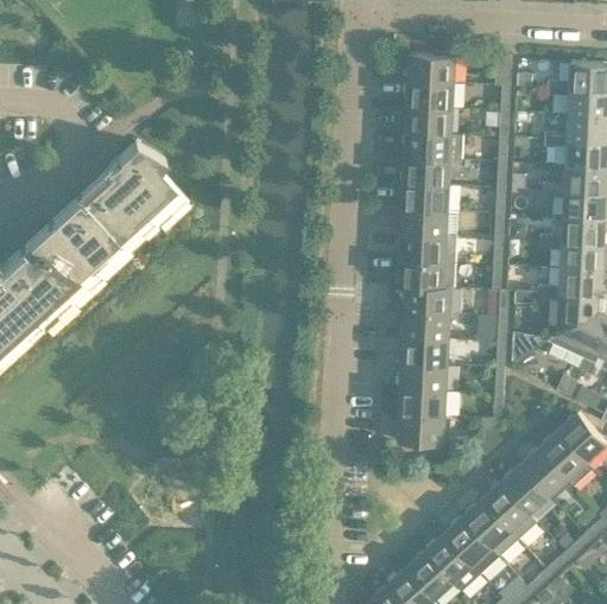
[(405,70),(405,82),(454,84),(455,57),(453,57),(453,53),(434,52),(432,56),(409,55),(409,68),(405,70)]
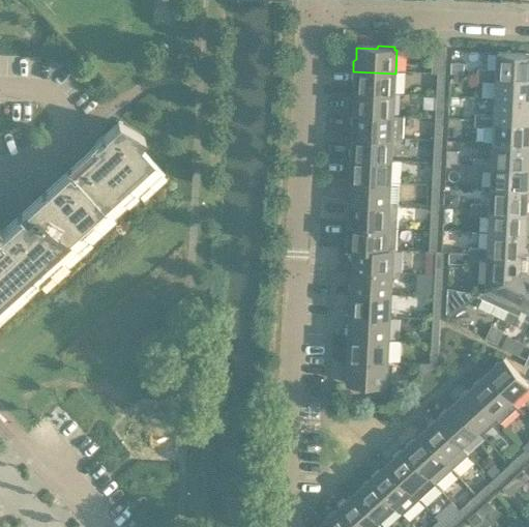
[(437,76),(443,76),(445,50),(432,49),(431,76),(437,76)]
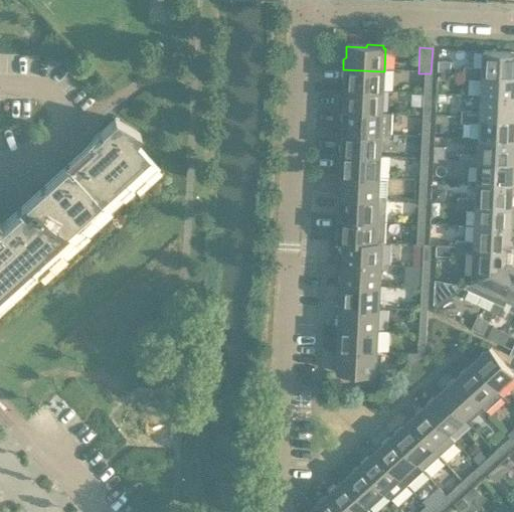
[(482,70),(472,70),(472,81),(481,81),(482,76),(513,77),(513,54),(483,53),(482,70)]
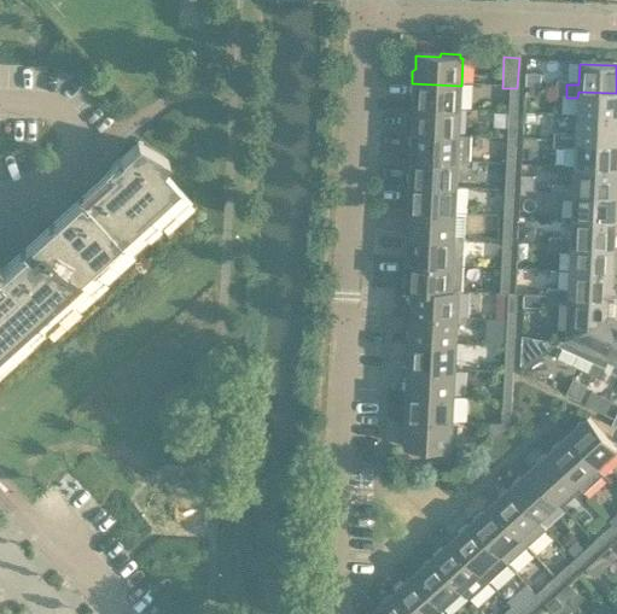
[(540,77),(525,76),(525,88),(539,88),(540,77)]
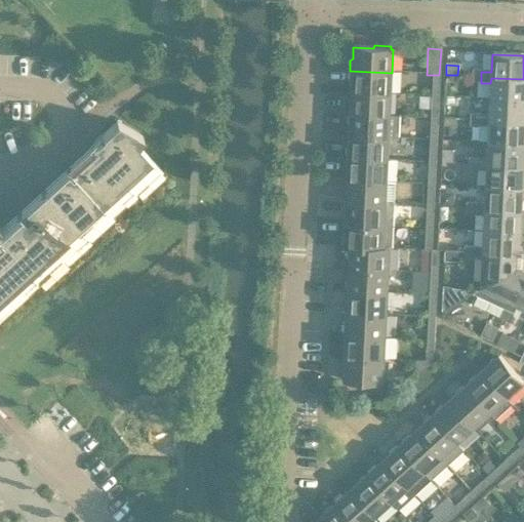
[(352,83),(351,92),(391,94),(392,73),(350,71),(349,80),(352,83)]
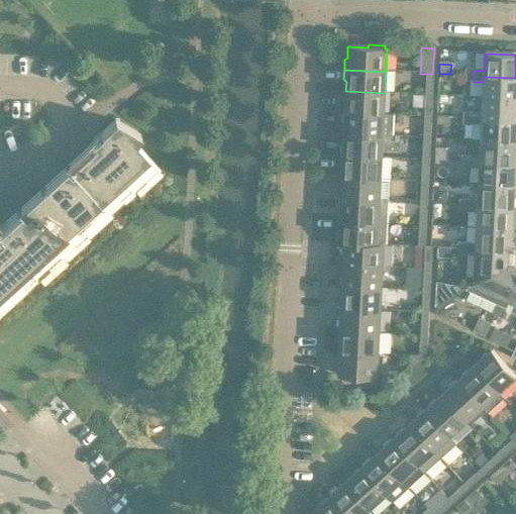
[(463,81),(474,82),(474,71),(465,70),(463,81)]
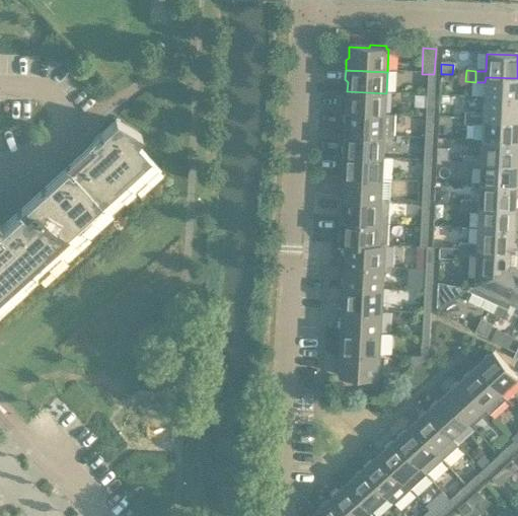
[(517,99),(517,78),(486,77),(485,82),(485,98),(517,99)]
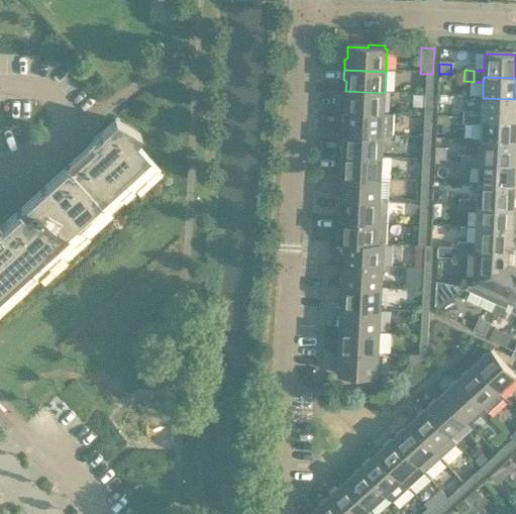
[(342,103),(342,113),(383,115),(385,93),(345,91),(345,101),(342,103)]
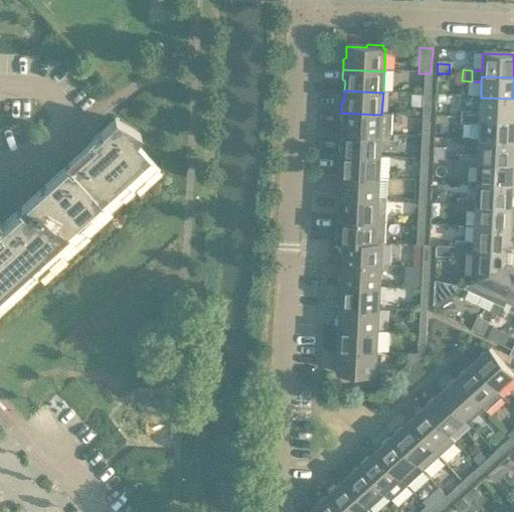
[(479,120),(513,121),(513,99),(481,98),(480,114),(470,114),(470,125),(479,125),(479,120)]
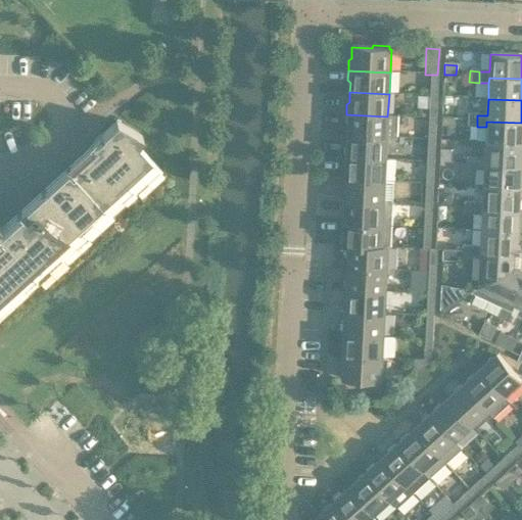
[(348,127),(347,137),(386,139),(387,116),(346,114),(345,124),(348,127)]
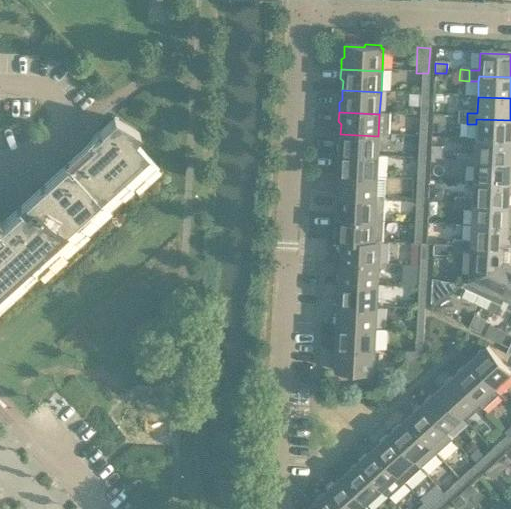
[(457,123),(467,124),(467,113),(458,112),(457,123)]
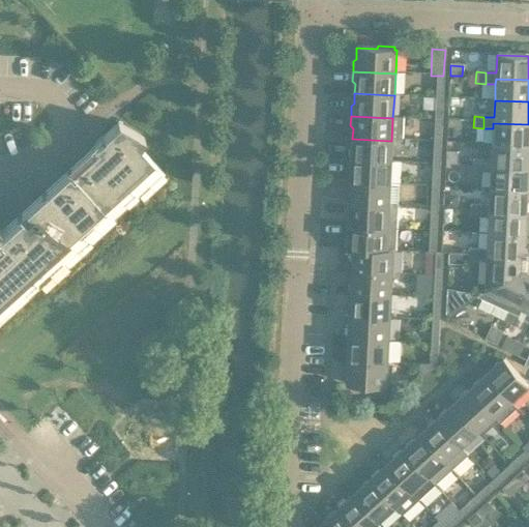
[(528,147),(528,140),(528,124),(493,123),(493,128),(492,145),(528,147)]
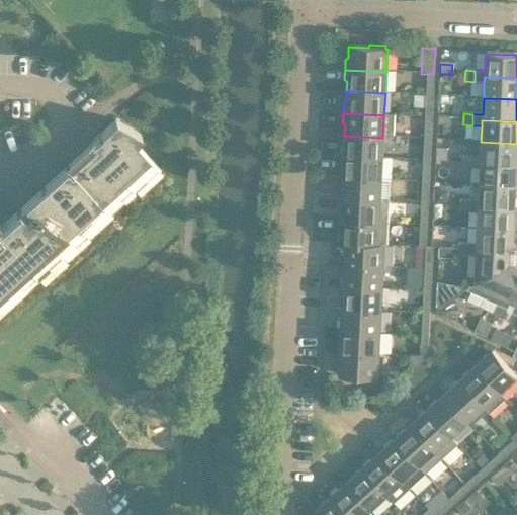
[(0,307),(155,168),(135,145),(139,137),(113,122),(98,136),(102,141),(93,149),(90,146),(89,147),(92,150),(69,171),(66,167),(65,169),(68,172),(45,193),(41,189),(40,190),(44,194),(20,216),(17,211),(16,212),(19,217),(0,233),(0,307)]
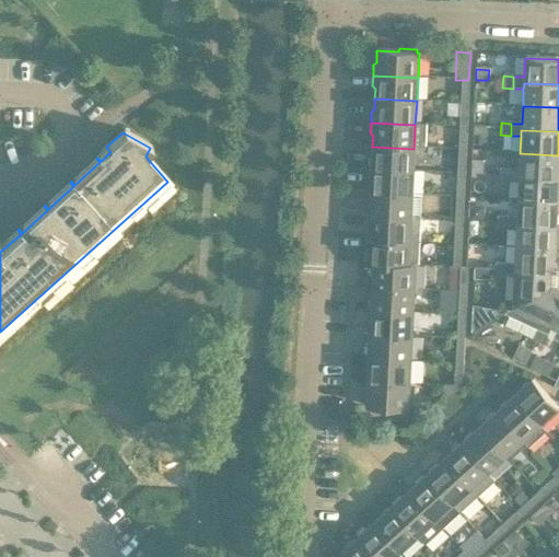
[(369,160),(368,170),(412,172),(414,149),(372,147),(372,157),(369,160)]
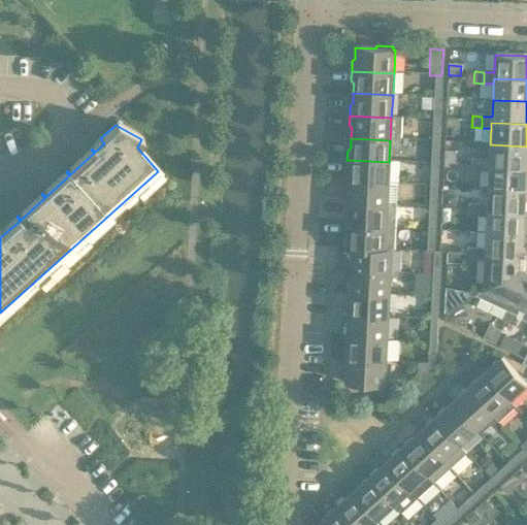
[(489,167),(526,169),(526,146),(490,144),(490,161),(480,161),(480,172),(489,173),(489,167)]
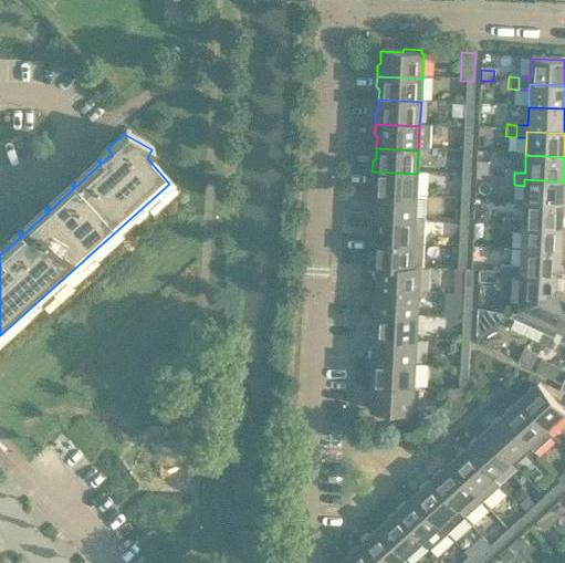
[(374,185),(374,196),(416,198),(417,174),(372,171),(372,183),(374,185)]
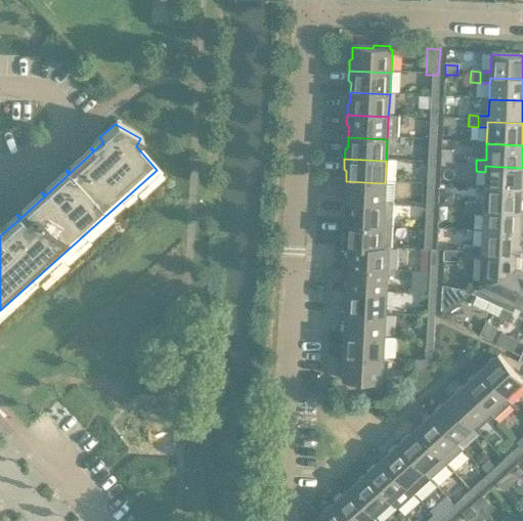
[(466,171),(476,171),(476,160),(467,159),(466,171)]
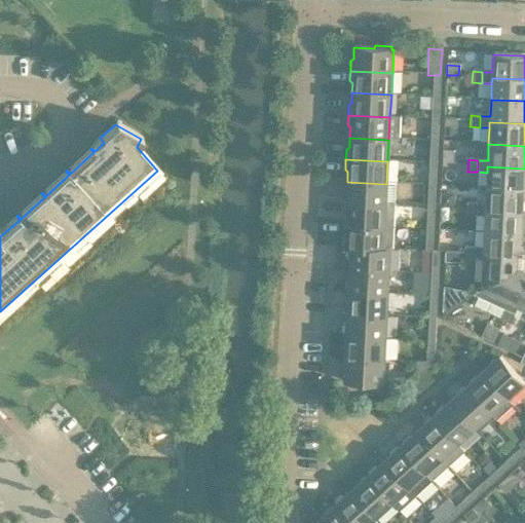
[(523,190),(524,169),(487,166),(487,173),(486,189),(523,190)]
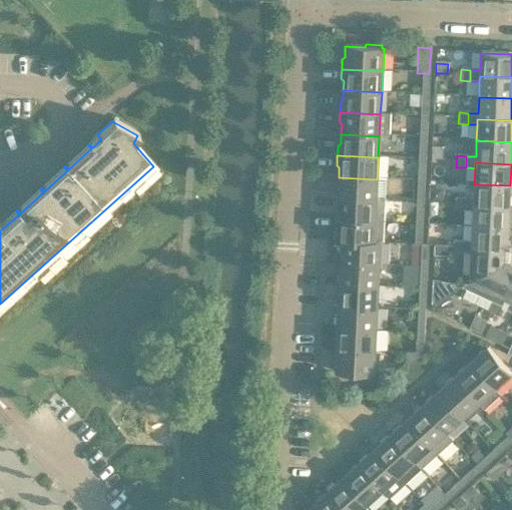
[(336,189),(335,198),(376,200),(377,179),(339,177),(339,186),(336,189)]
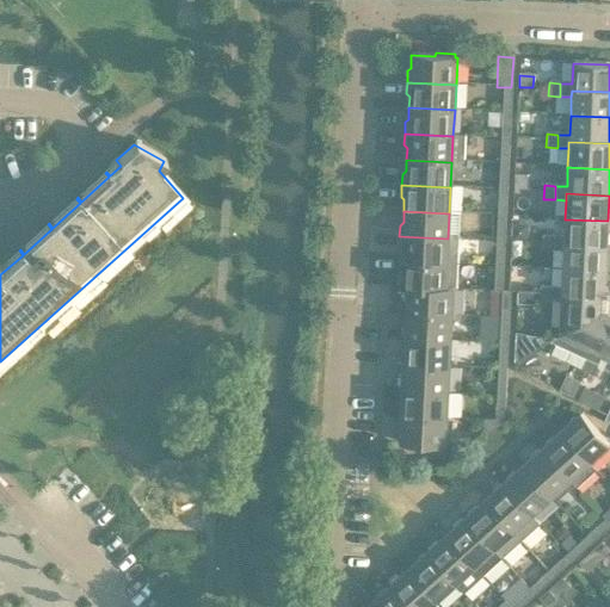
[(564,245),(607,247),(608,221),(565,220),(565,239),(553,237),(553,251),(564,252),(564,245)]
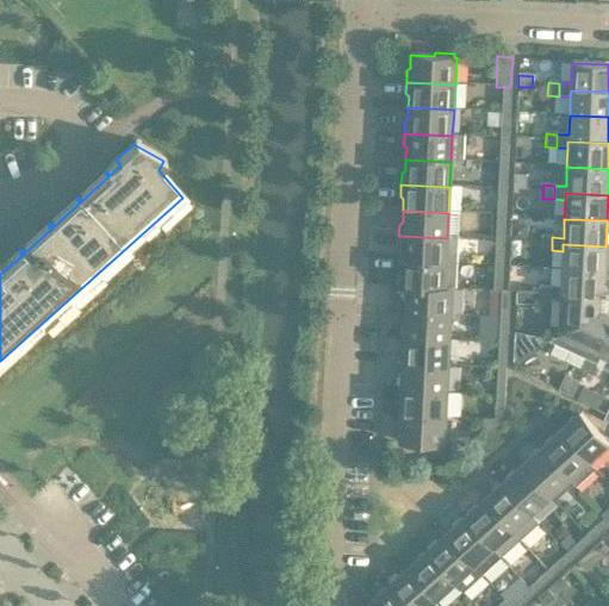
[(513,227),(513,239),(523,239),(523,233),(519,227),(513,227)]
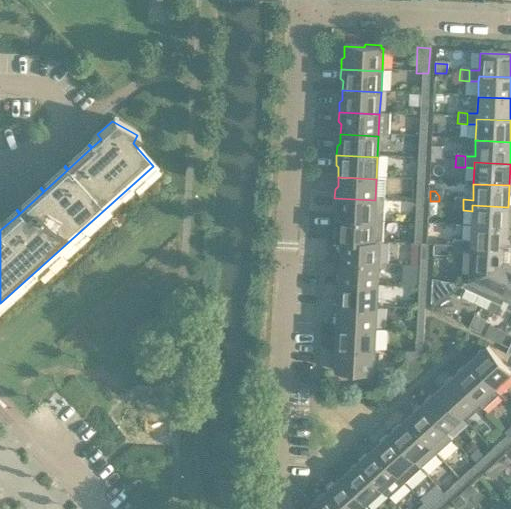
[(336,210),(336,220),(382,222),(383,201),(375,200),(334,198),(334,208),(336,210)]
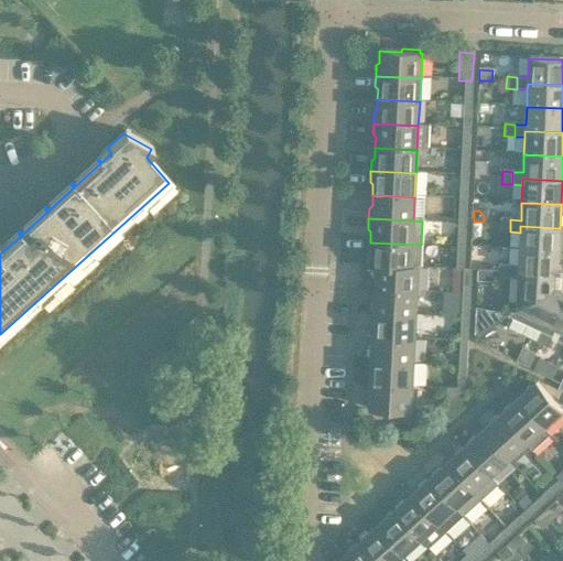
[(499,232),(510,232),(510,219),(499,219),(499,232)]
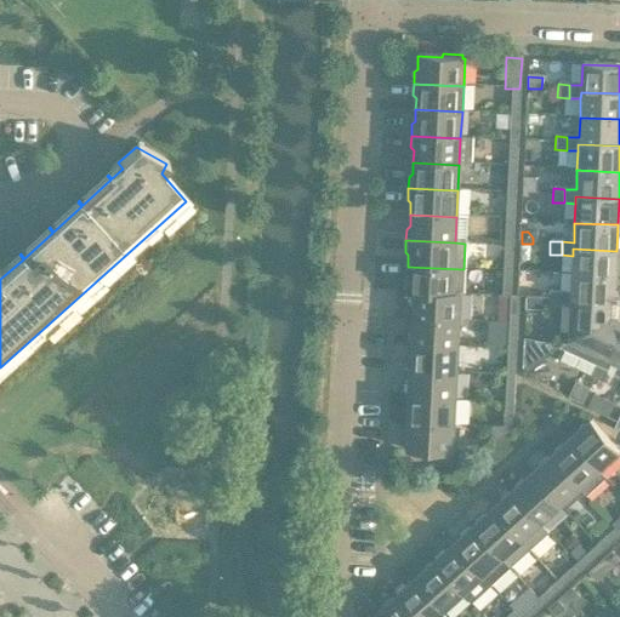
[(614,276),(616,251),(573,249),(573,256),(572,275),(614,276)]
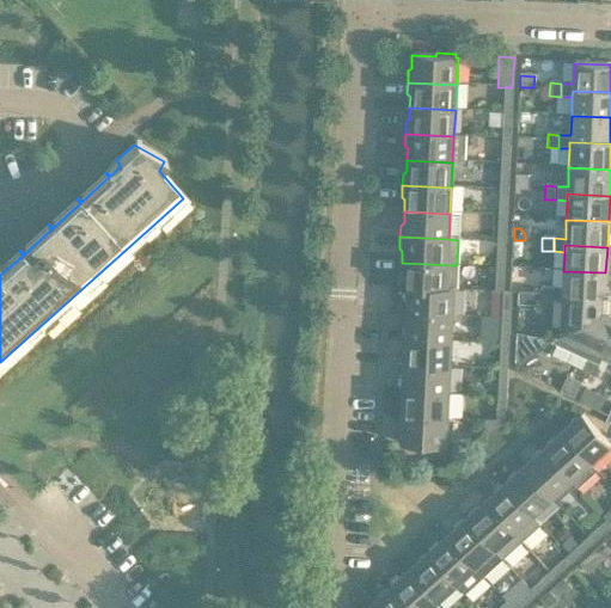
[(456,292),(457,265),(402,263),(401,274),(398,277),(397,289),(404,290),(404,289),(446,292),(446,290),(453,290),(453,292),(456,292)]
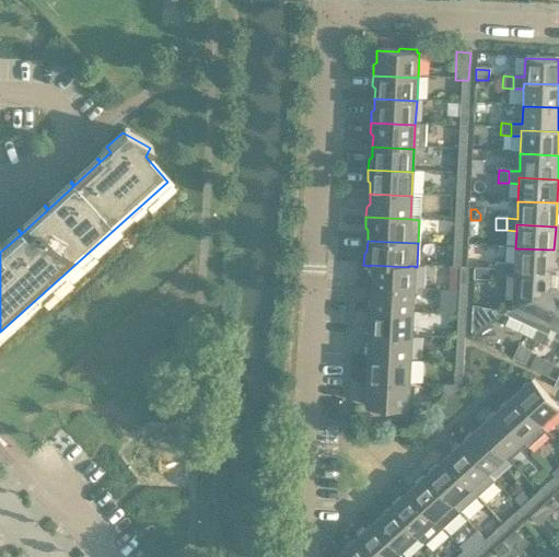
[(514,271),(552,274),(554,250),(515,248),(514,266),(504,265),(503,277),(514,278),(514,271)]
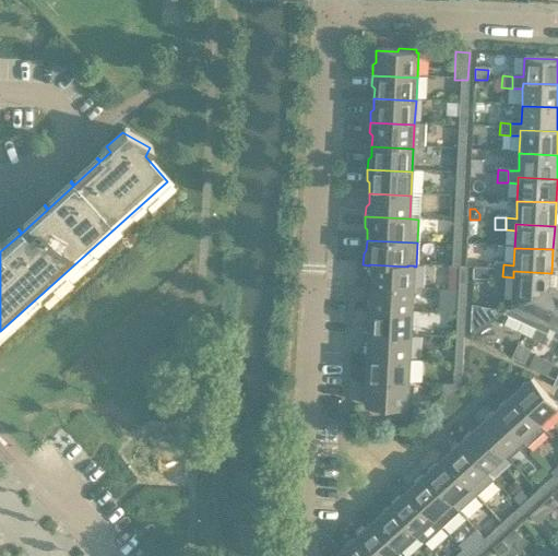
[(369,264),(369,265),(369,274),(371,278),(371,288),(413,290),(414,267),(414,265),(407,265),(407,267),(369,264)]
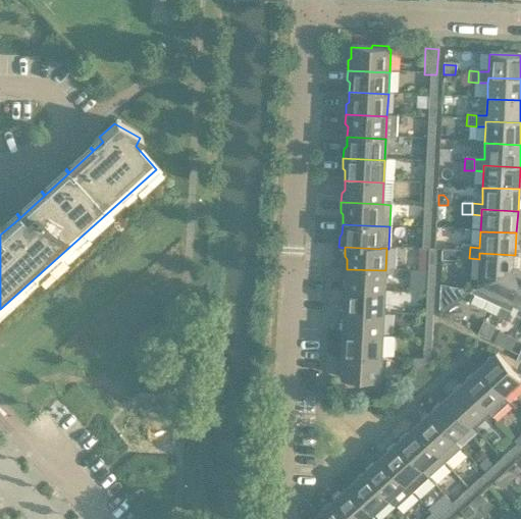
[(460,258),(469,258),(470,247),(460,247),(460,253),(460,258)]
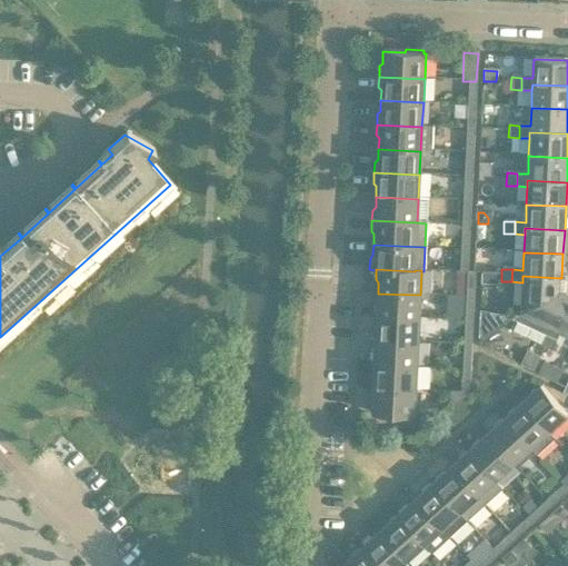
[(481,275),(481,285),(501,286),(501,281),(501,276),(481,275)]
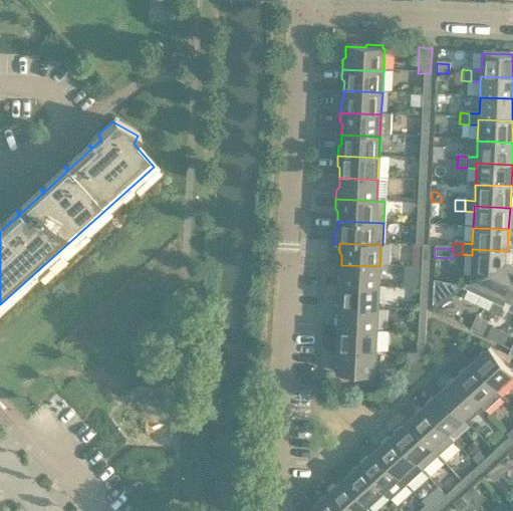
[(507,261),(507,251),(472,249),(472,255),(470,283),(507,261)]
